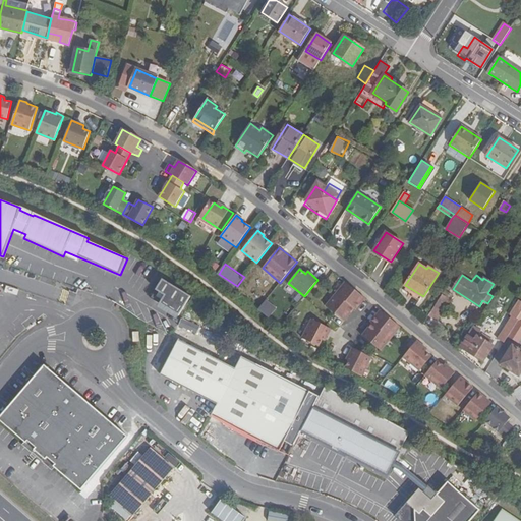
[(190,296),(166,281),(156,297),(162,300),(160,304),(179,315),(190,296)]
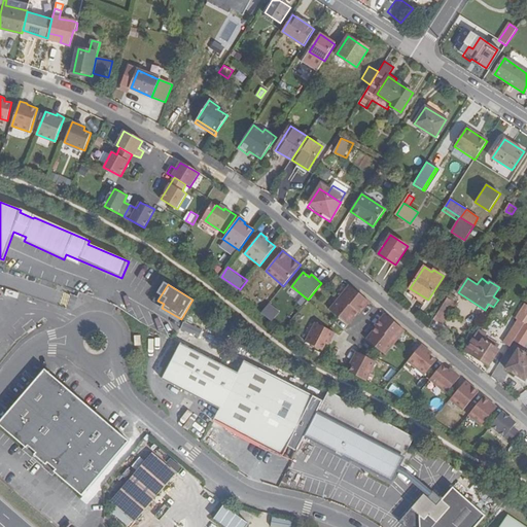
[(370,302),(349,285),(340,296),(359,312),(360,313),(370,302)]
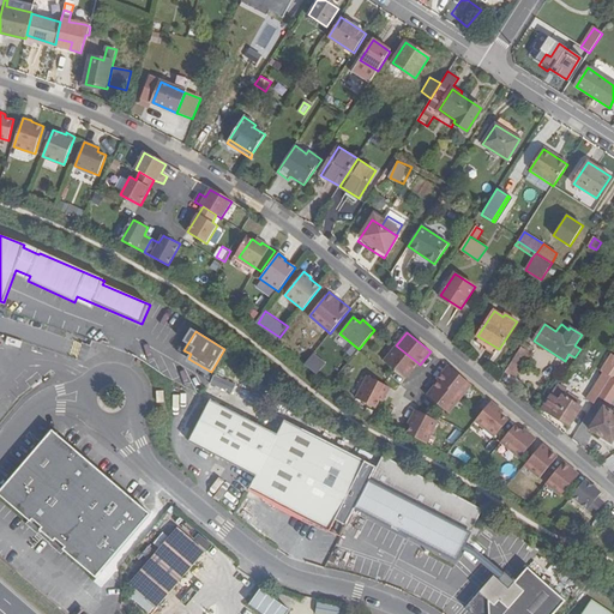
[(384,360),(407,378),(419,363),(396,345),(384,360)]
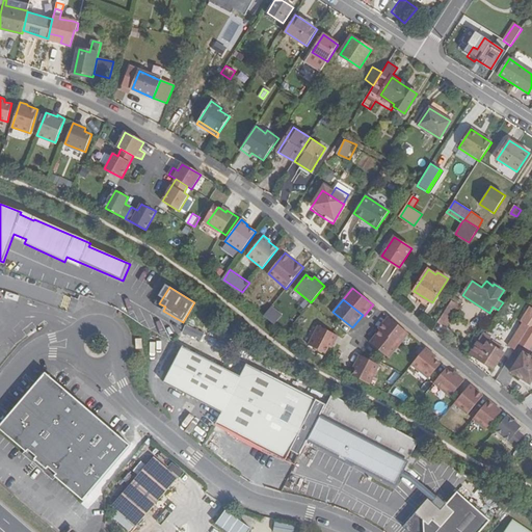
[(459,307),(451,301),(439,321),(447,327),(459,307)]
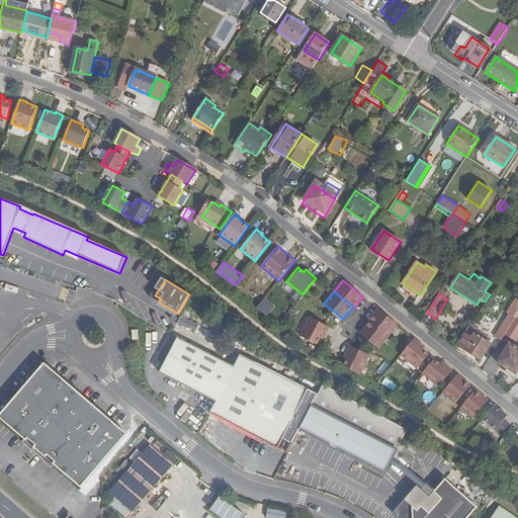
[(259,308),(272,315),(278,305),(265,297),(259,308)]
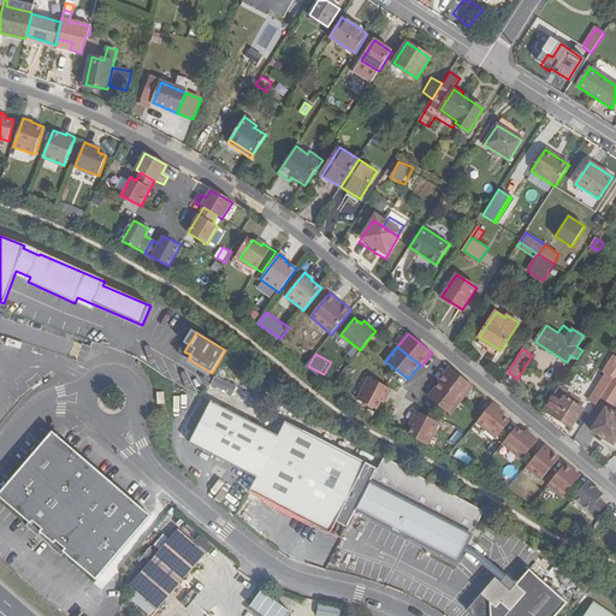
[(605,372),(606,372),(611,375),(615,368),(615,355),(605,372)]
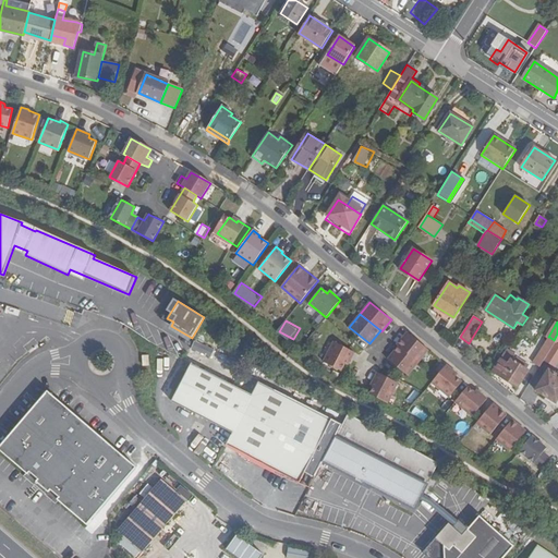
[(407,332),(397,344),(399,346),(419,362),(428,350),(407,332)]
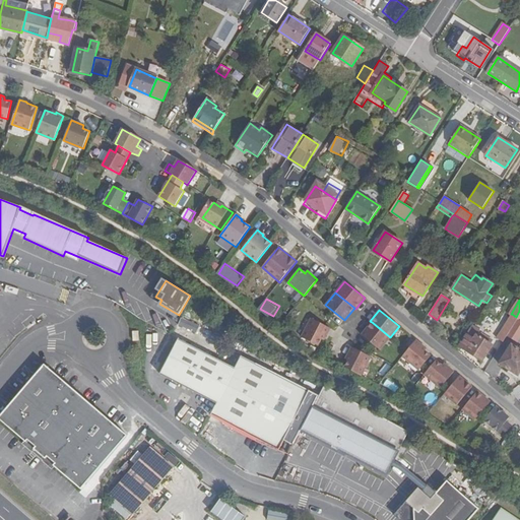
[(519,311),(516,317),(518,319),(508,335),(517,341),(519,336),(519,311)]
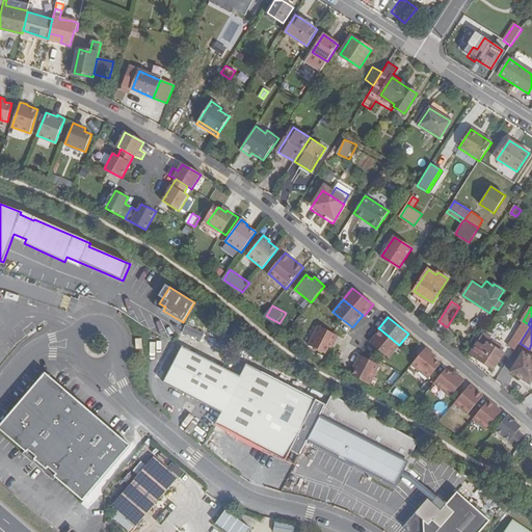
[(508,345),(513,348),(515,349),(520,343),(530,326),(528,324),(524,321),(519,329),(514,337),(508,345)]
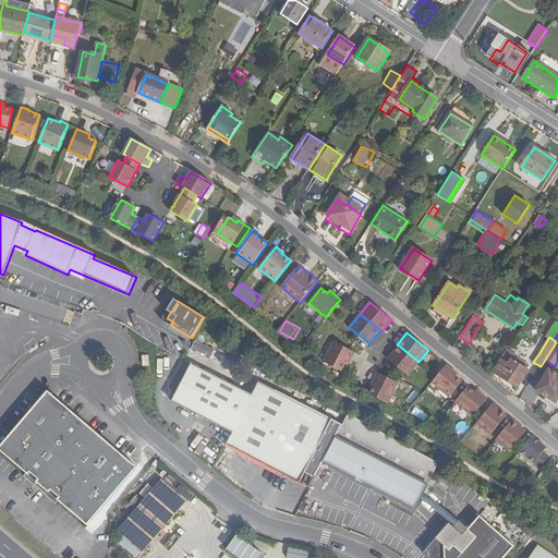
[(196,341),(194,349),(210,354),(213,347),(196,341)]
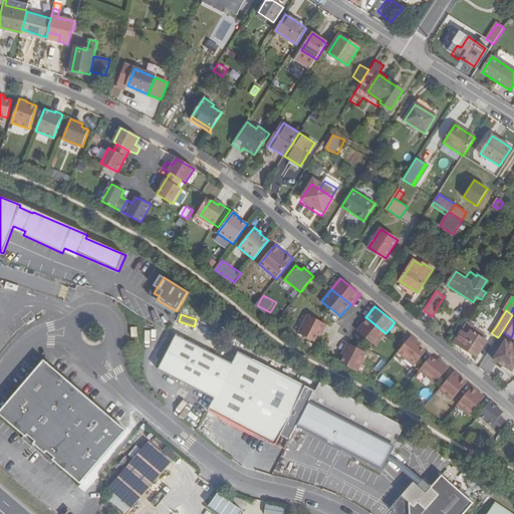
[(308,314),(298,333),(315,342),(318,334),(321,336),(327,324),(308,314)]
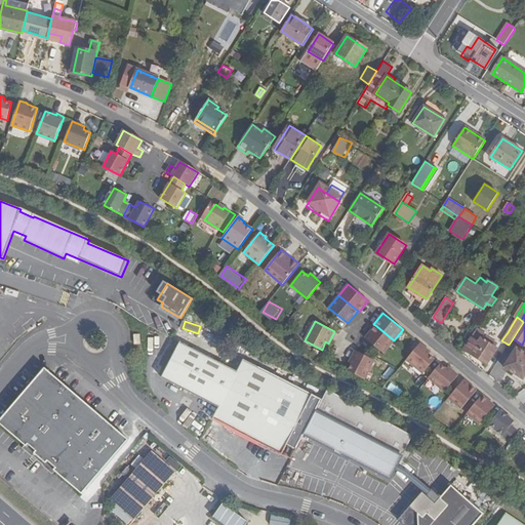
[(394,340),(375,325),(365,337),(384,353),(394,340)]
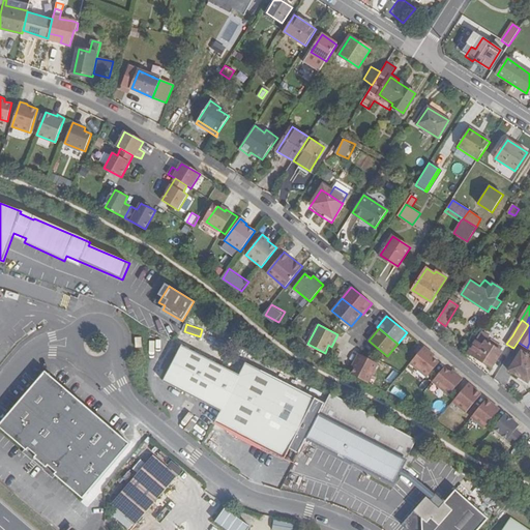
[(474,356),(487,336),(488,337),(489,335),(481,330),(475,341),(475,342),(468,352),(474,356)]
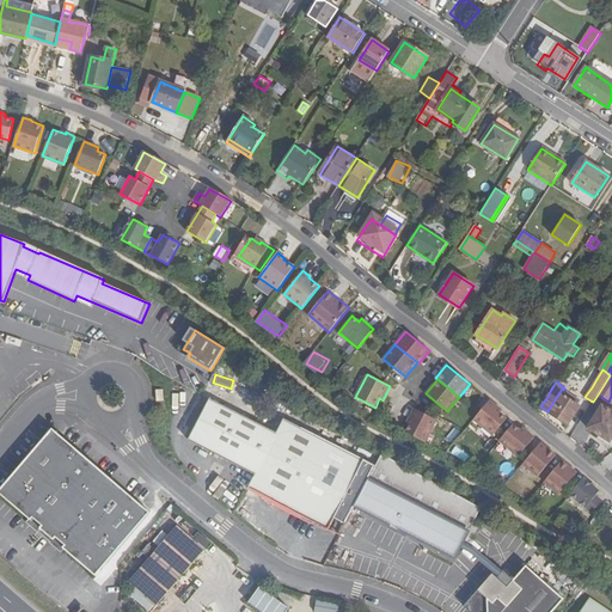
[(548,411),(568,424),(580,407),(576,404),(579,399),(562,389),(548,411)]
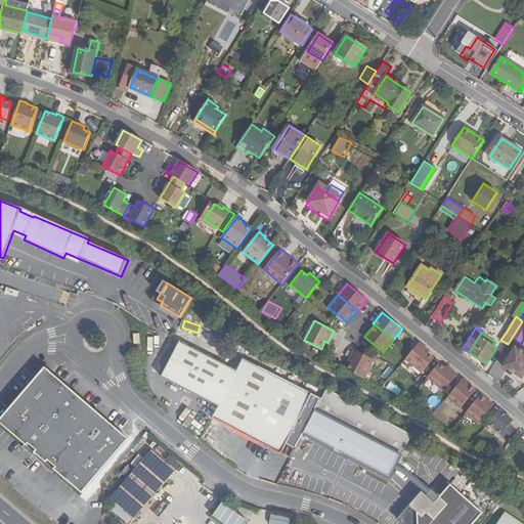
[(219,406),(212,419),(281,453),(312,394),(243,358),(236,370),(179,342),(161,378),(219,406)]
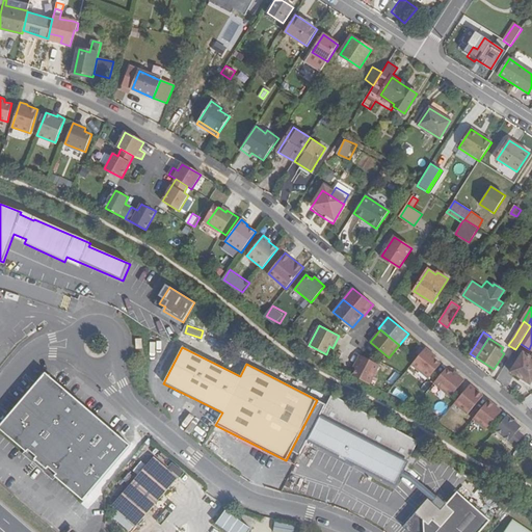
[(411,365),(428,379),(441,365),(434,358),(436,356),(426,348),(417,360),(411,365)]
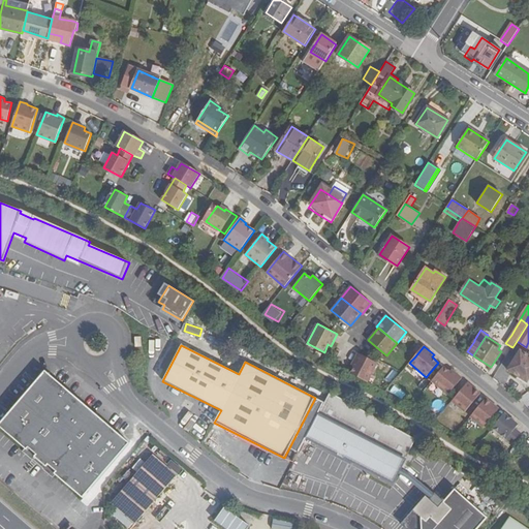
[(528,378),(528,355),(521,350),(508,370),(527,382),(528,378)]
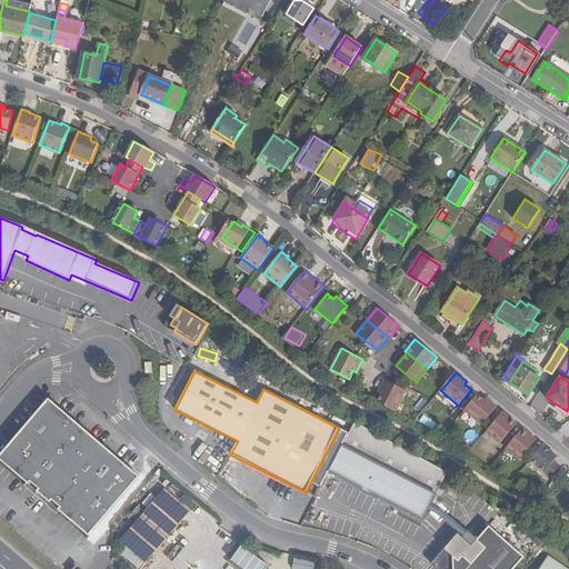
[(377,401),(395,410),(406,390),(386,379),(378,392),(381,393),(377,401)]
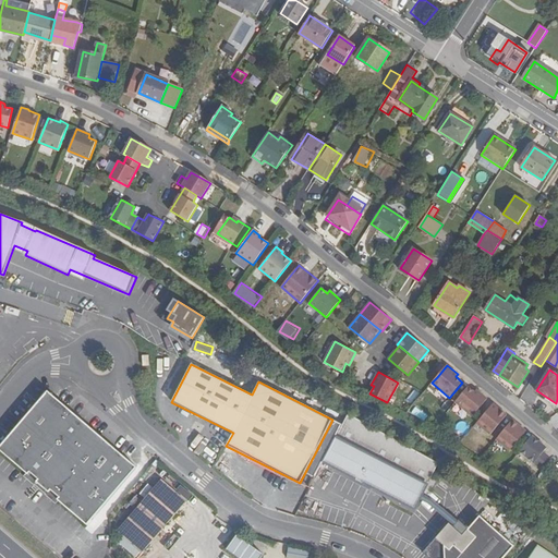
[(408,386),(404,391),(415,398),(419,391),(408,386)]
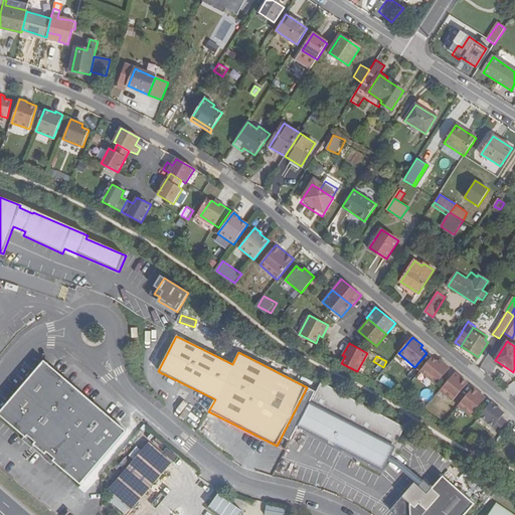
[(432,357),(419,371),(437,384),(451,368),(440,359),(438,362),(432,357)]
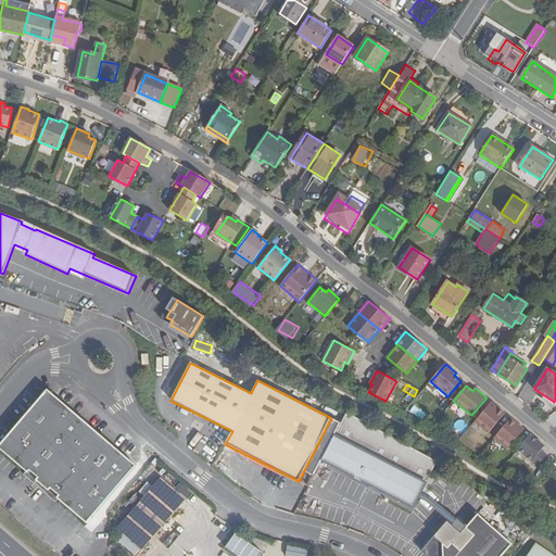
[(0,449),(87,523),(136,466),(47,390),(0,444),(0,449)]
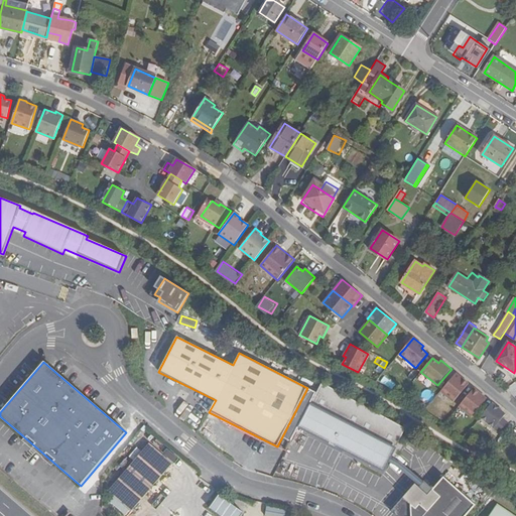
[(440,391),(454,402),(469,383),(456,373),(440,391)]
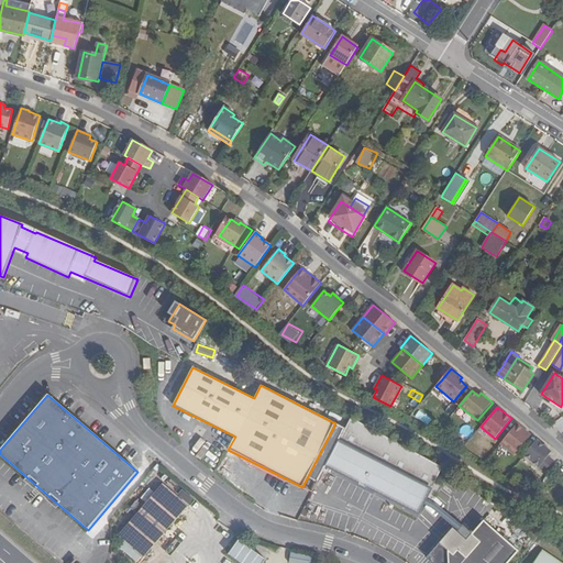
[(418,410),(415,417),(427,424),(431,418),(418,410)]
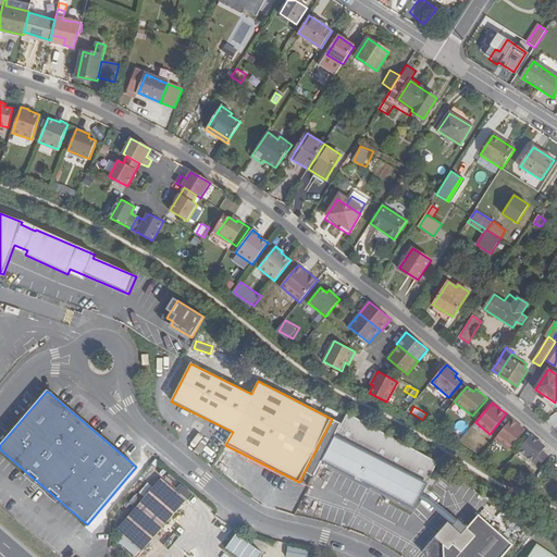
[(347,413),(323,460),(357,477),(356,479),(363,483),(364,481),(416,506),(438,462),(424,454),(347,413)]
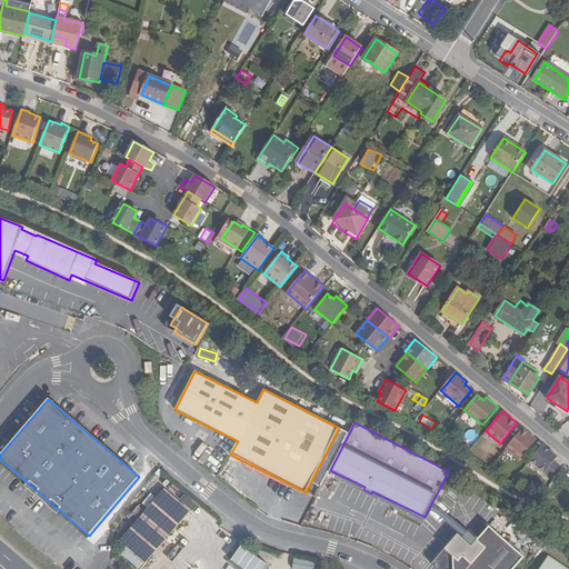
[(321,486),(348,432),(339,428),(311,480),(321,486)]
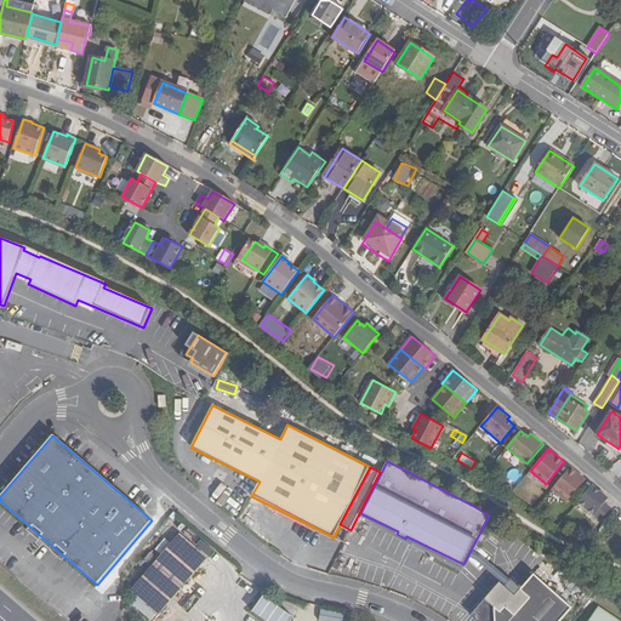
[(552,489),(568,501),(586,479),(570,467),(552,489)]
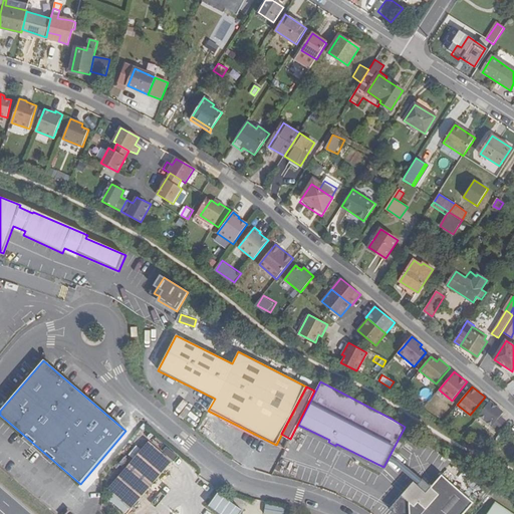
[(504,413),(490,401),(479,416),(498,432),(506,421),(501,416),(504,413)]
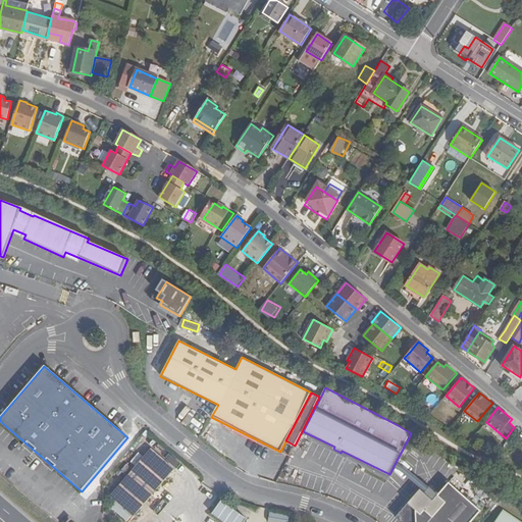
[(139,521),(133,517),(173,470),(150,449),(109,498),(119,506),(114,512),(126,521),(139,521)]
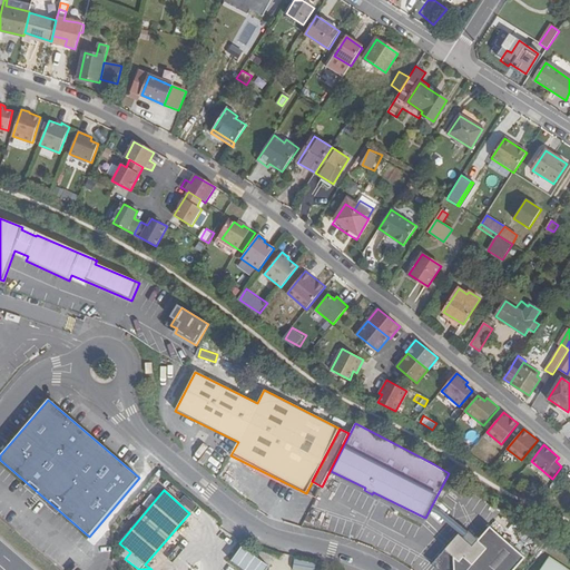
[(513,569),(524,558),(519,551),(524,546),(507,530),(505,531),(498,523),(492,529),(490,527),(472,546),(459,534),(432,563),(439,569),(513,569)]
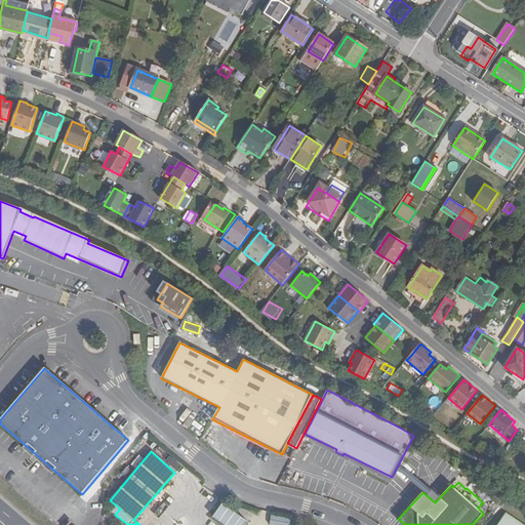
[(210,515),(225,524),(242,524),(246,520),(219,501),(210,515)]
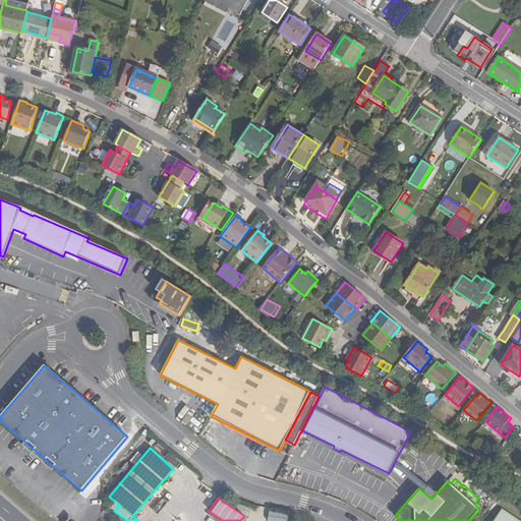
[(494,520),(520,520),(502,509),(494,520)]
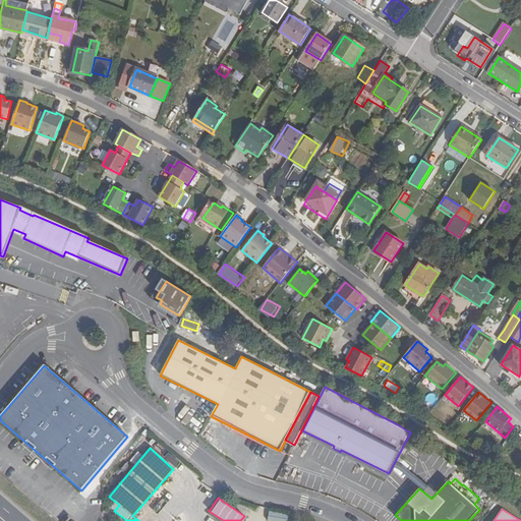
[(287,520),(289,517),(266,512),(264,520),(287,520)]
